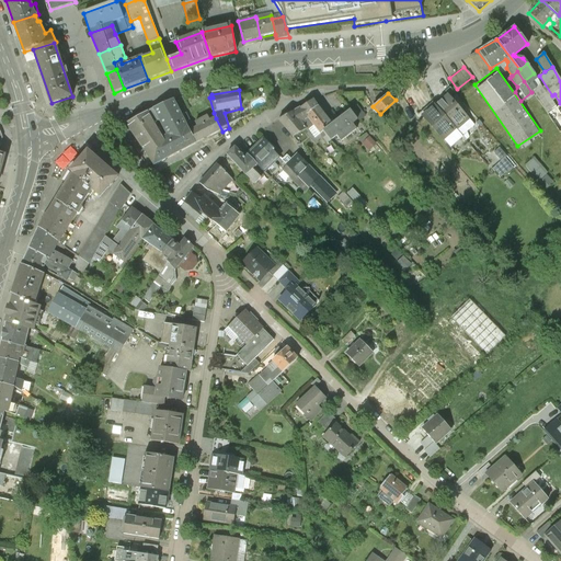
[(469,110),(455,93),(450,98),(465,114),(469,110)]
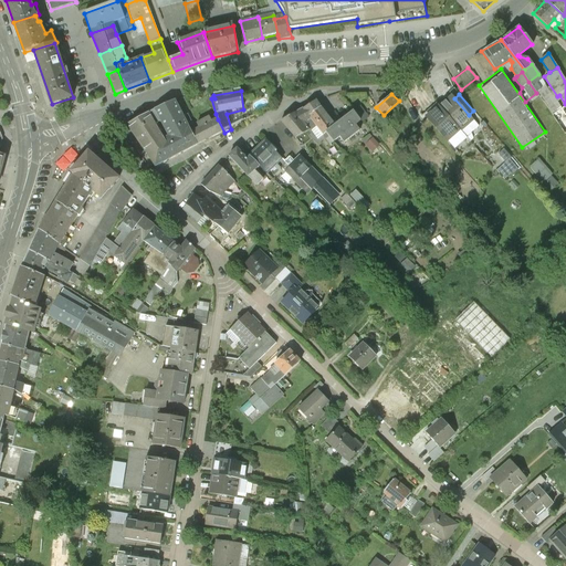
[(454,98),(451,96),(439,106),(459,129),(472,119),(469,115),(454,98)]
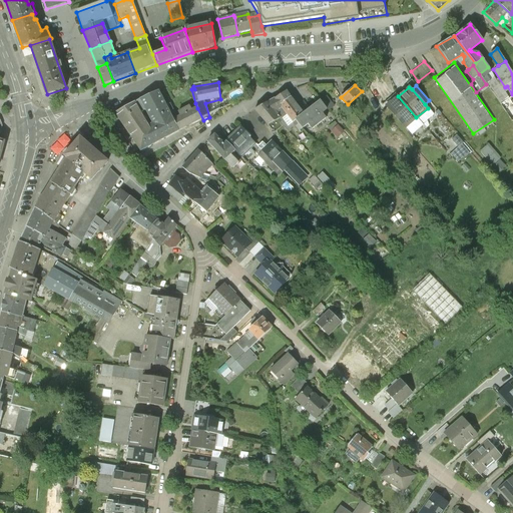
[(288,89),(270,101),(280,117),(281,117),(286,113),(280,105),(293,97),(288,89)]
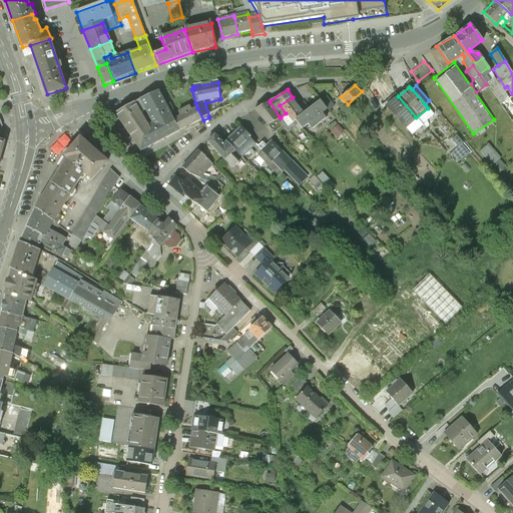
[(166,107),(158,91),(140,100),(141,101),(147,112),(153,125),(171,116),(166,107)]
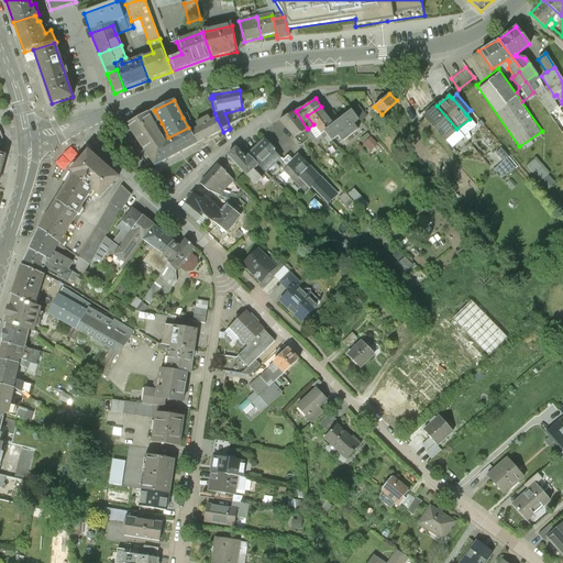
[(456,129),(437,106),(424,117),(444,140),(456,129)]
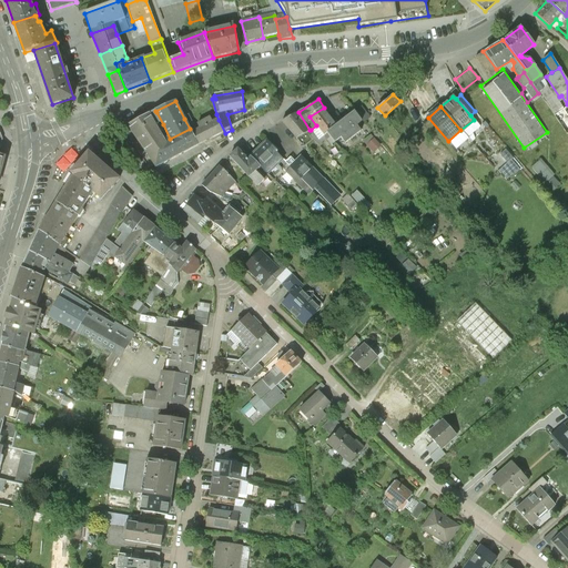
[(337,124),(324,108),(310,117),(316,125),(324,135),(327,133),(337,124)]
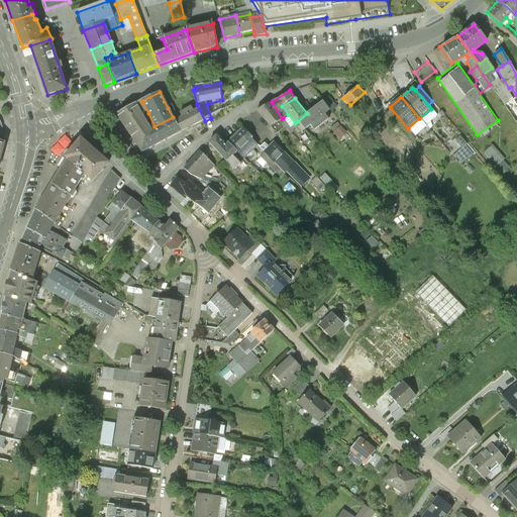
[(148,113),(142,102),(136,106),(141,114),(143,116),(148,113)]
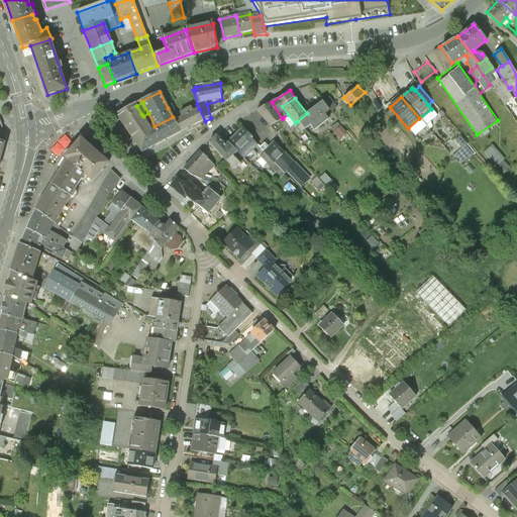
[(282,118),(272,102),(257,110),(271,125),(282,118)]
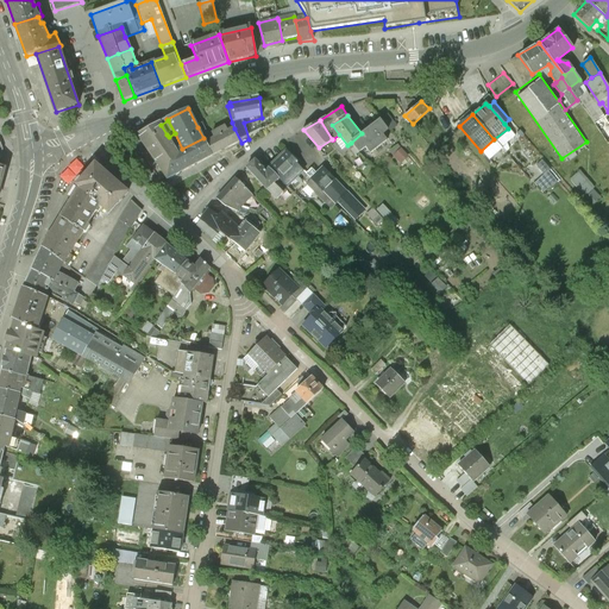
[(362,133),(351,143),(358,152),(359,152),(365,148),(370,154),(387,142),(382,136),(387,132),(380,121),(362,133)]
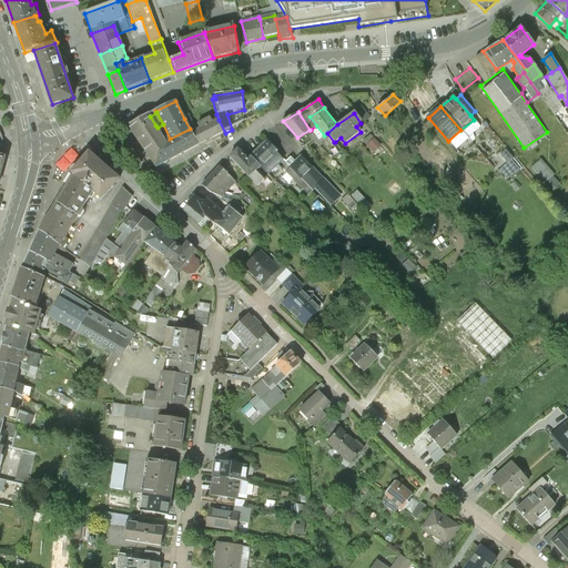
[(150,117),(149,114),(129,127),(145,153),(165,142),(158,128),(155,125),(150,117)]
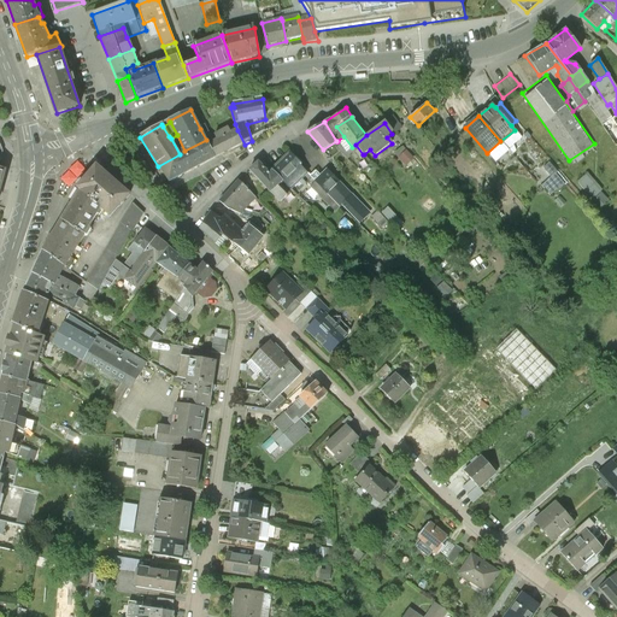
[(207,125),(200,129),(206,140),(209,145),(216,141),(213,136),(207,125)]
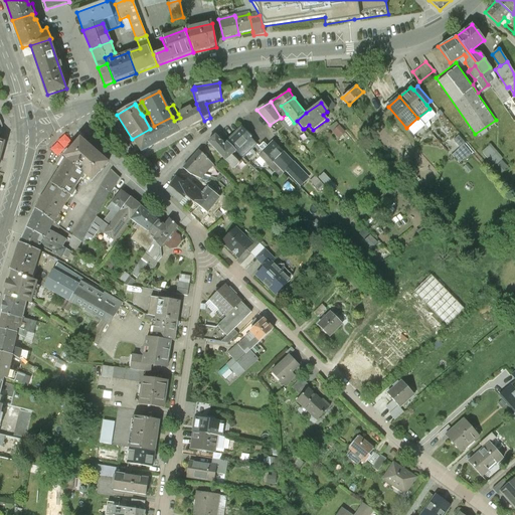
[(180,118),(174,121),(180,133),(204,121),(198,109),(192,112),(190,108),(178,114),(180,118)]
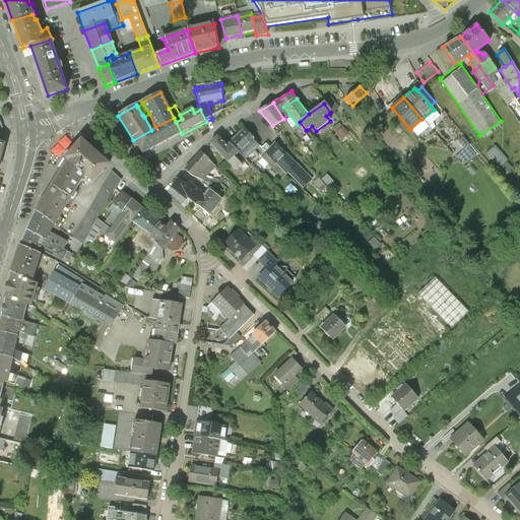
[(289,115),(284,119),(286,122),(283,124),(293,133),(300,128),(297,124),(289,115)]
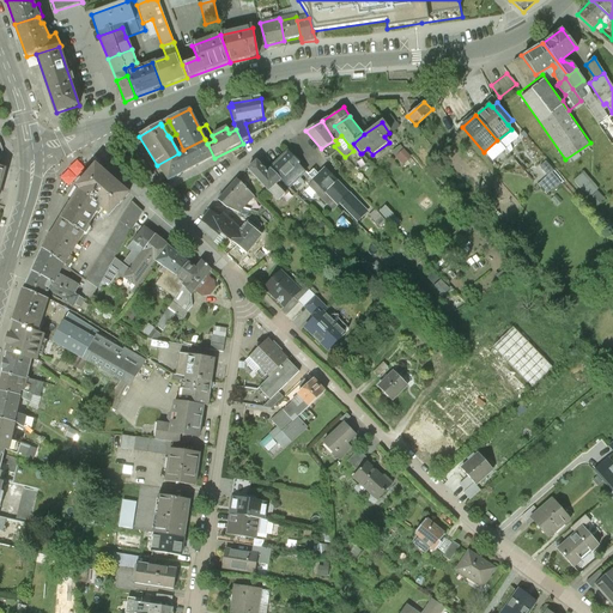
[(178,153),(157,165),(168,184),(214,158),(207,144),(205,139),(183,150),(178,153)]
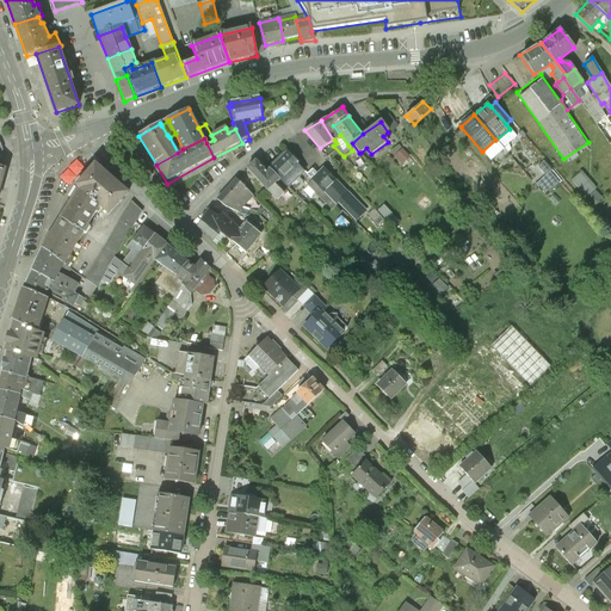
[(356,155),(359,153),(352,143),(349,146),(352,150),(356,155)]
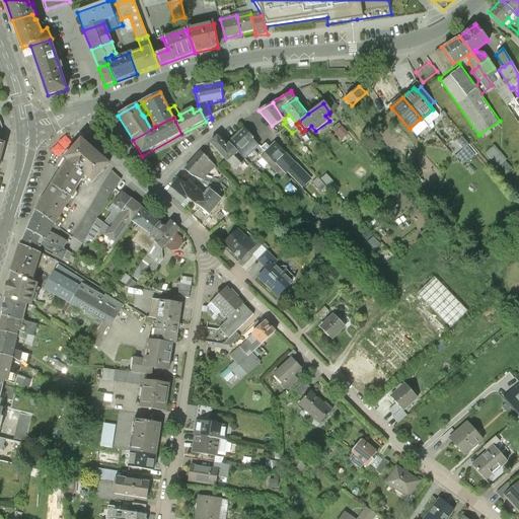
[(244,129),(229,144),(230,144),(237,152),(244,159),(257,146),(251,139),(253,137),(244,129)]
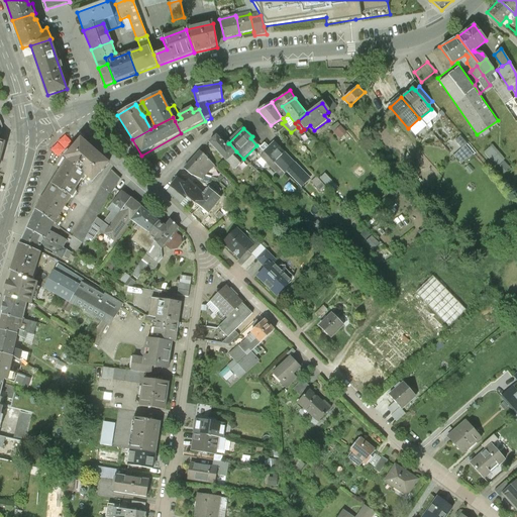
[(460,134),(455,139),(462,146),(454,154),(462,163),(476,150),(460,134)]
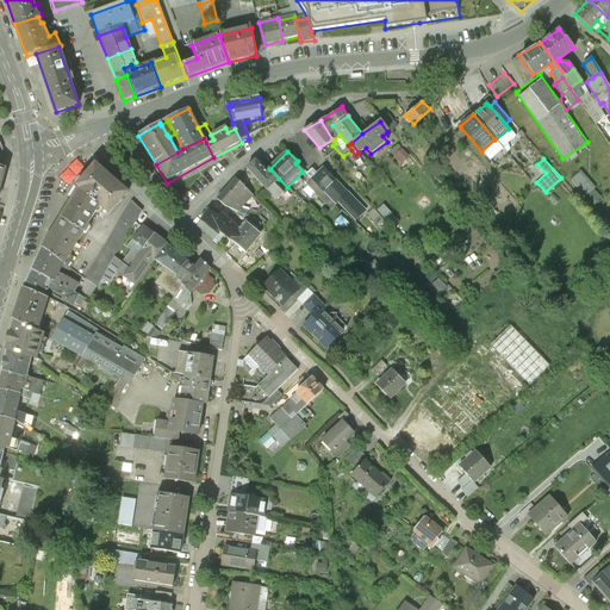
[(271,169),(267,173),(256,161),(248,169),(267,190),(279,179),(271,169)]
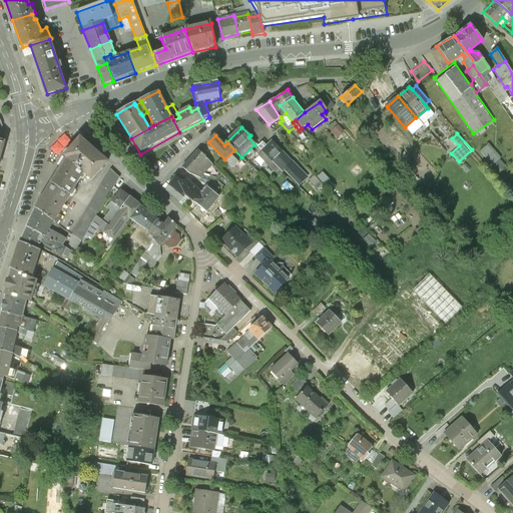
[(80,138),(65,155),(84,172),(99,155),(80,138)]
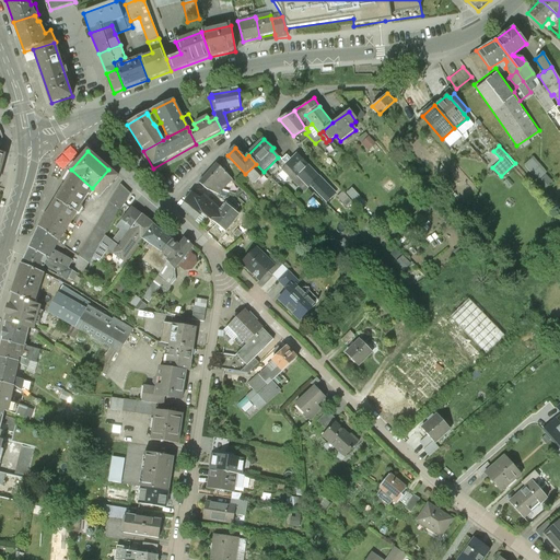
[(304,182),(314,172),(296,154),(287,164),(288,165),(304,182)]
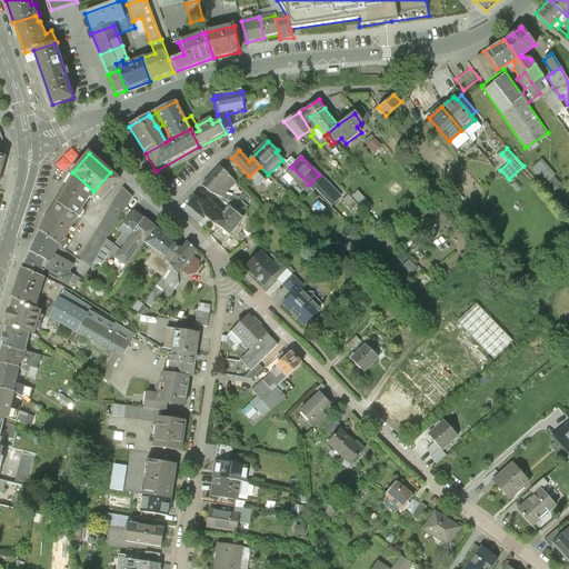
[(553,189),(563,181),(541,158),(532,166),(553,189)]
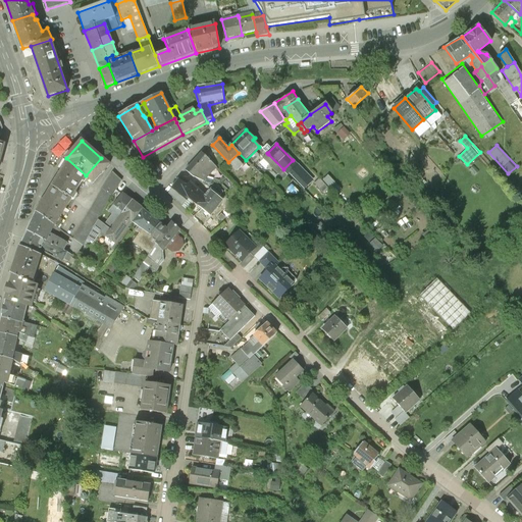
[(202,154),(187,170),(193,175),(203,180),(216,167),(202,154)]
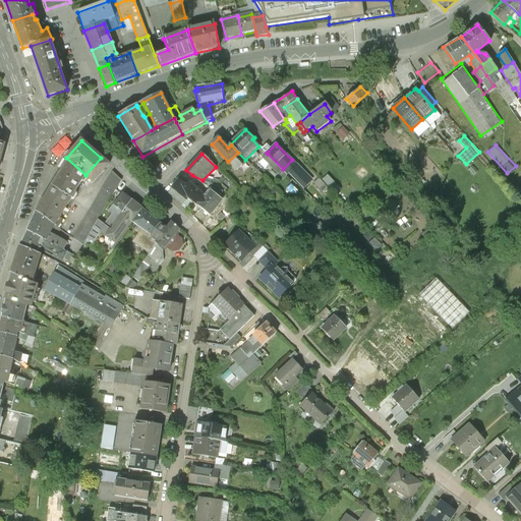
[(283,178),(287,173),(283,169),(268,154),(263,158),(283,178)]
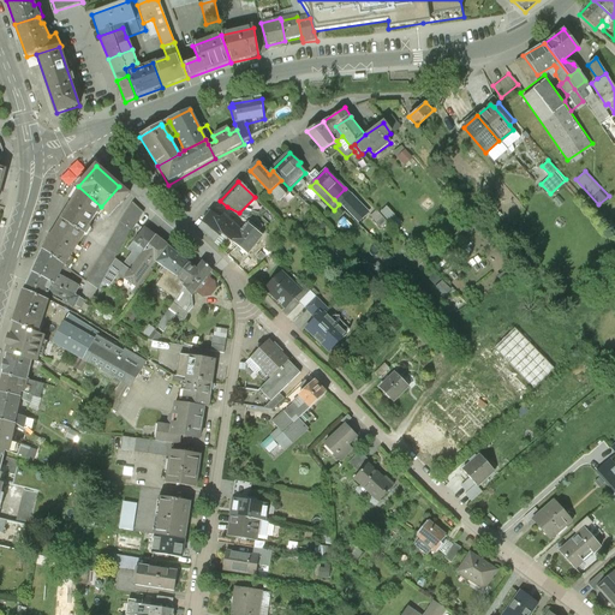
[(130,195),(119,186),(101,207),(111,216),(130,195)]
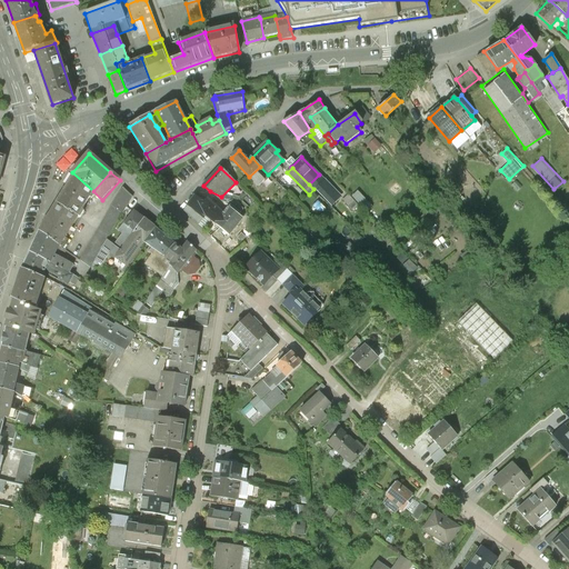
[(341,197),(319,175),(309,185),(313,189),(331,206),(341,197)]
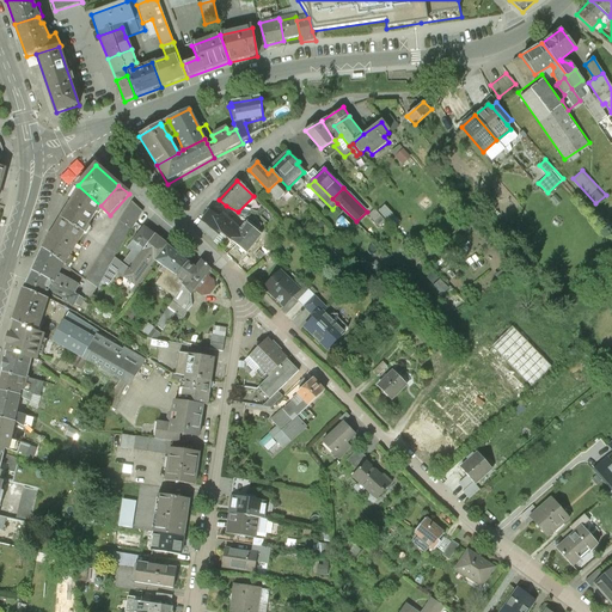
[(101,206),(80,189),(62,219),(84,233),(87,234),(91,227),(89,226),(101,206)]
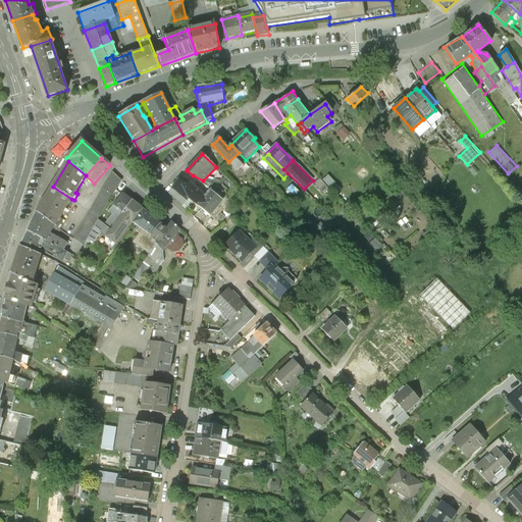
[(113,172),(103,189),(112,196),(122,180),(113,172)]
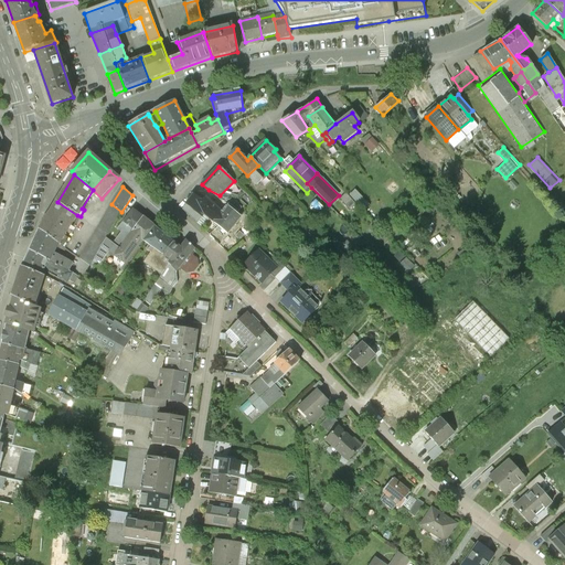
[(355,190),(350,194),(355,201),(361,196),(355,190)]
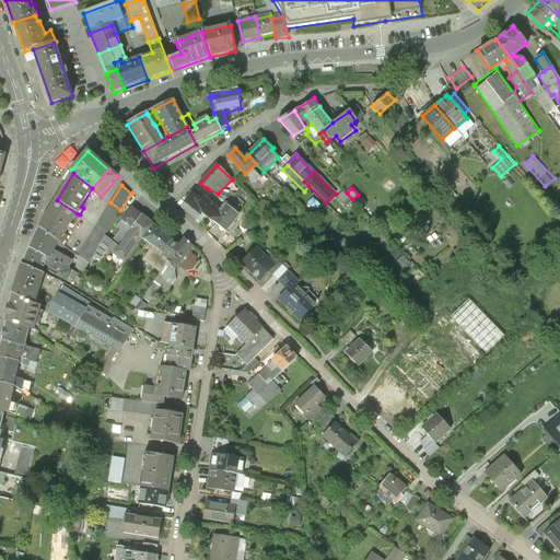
[(343,191),(338,197),(346,207),(351,201),(343,191)]
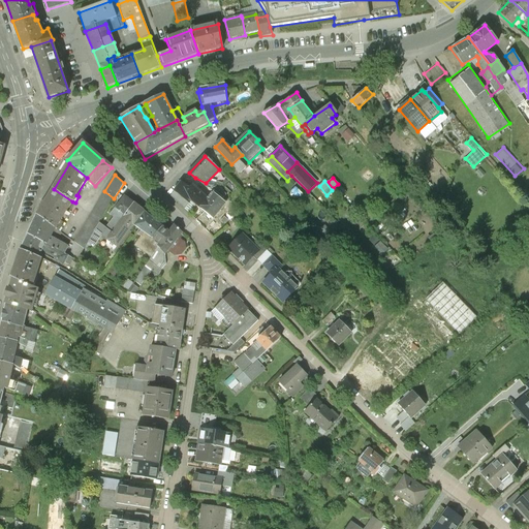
[(210,199),(192,185),(189,188),(182,182),(174,191),(188,204),(191,200),(201,209),(210,199)]
